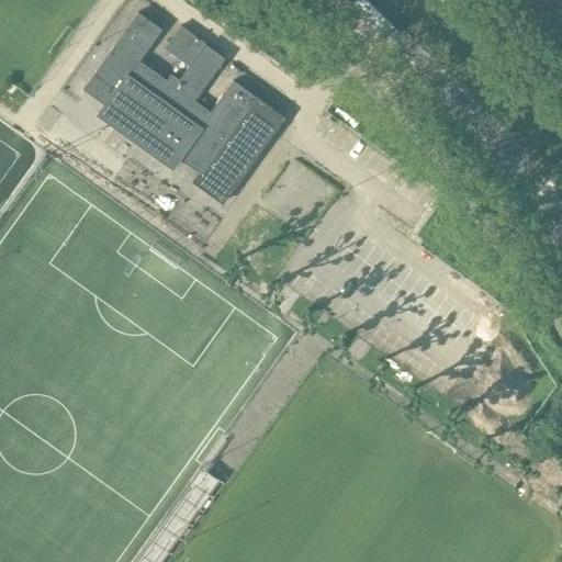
[(179,156),(199,170),(192,180),(222,202),(283,116),(233,80),(210,112),(192,100),(223,57),(204,44),(179,80),(169,74),(165,79),(136,59),(159,26),(136,11),(135,12),(136,13),(85,87),(82,86),(81,87),(103,102),(96,113),(98,115),(100,112),(136,136),(172,161),(170,165),(171,166),(179,156)]
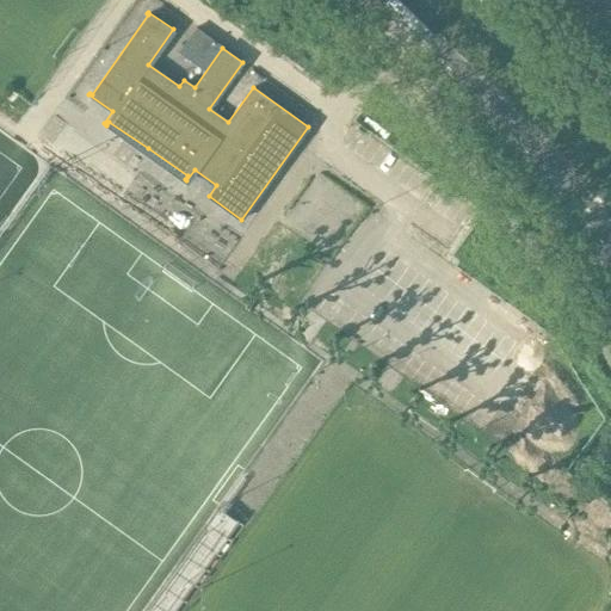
[(205,71),(222,47),(196,28),(179,51),(205,71)]
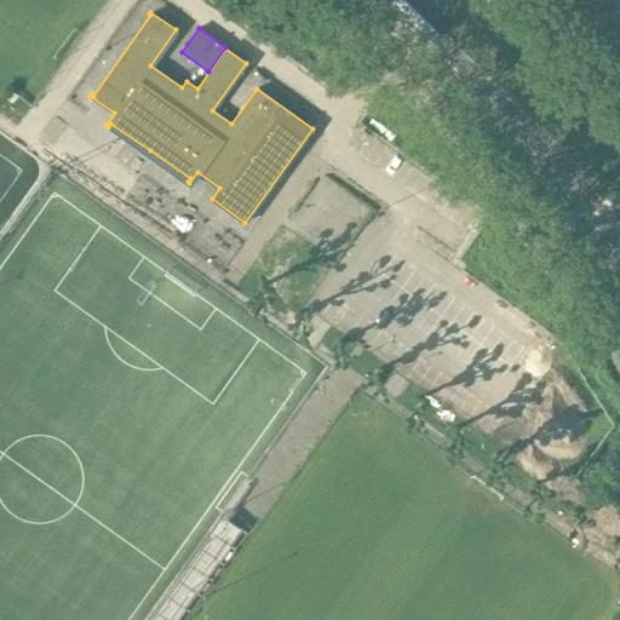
[(304,247),(327,264),(359,223),(334,206),(304,247)]
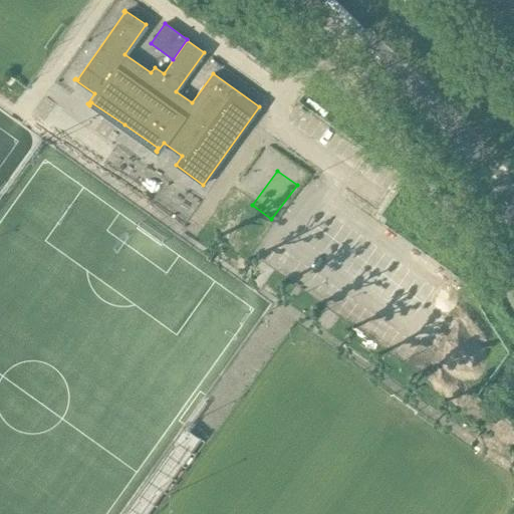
[(148,201),(151,197),(145,192),(142,196),(148,201)]
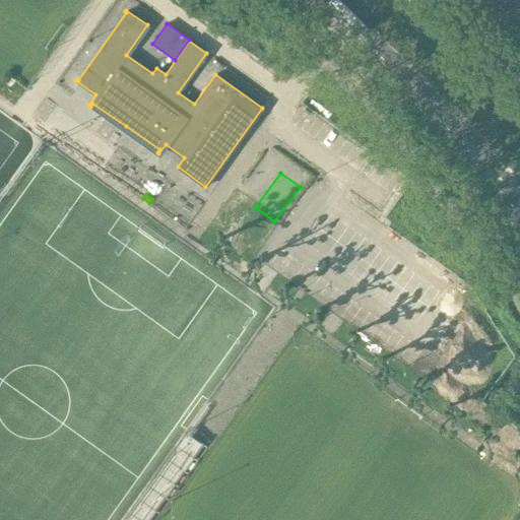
[(186,433),(123,519),(147,519),(202,444),(186,433)]
